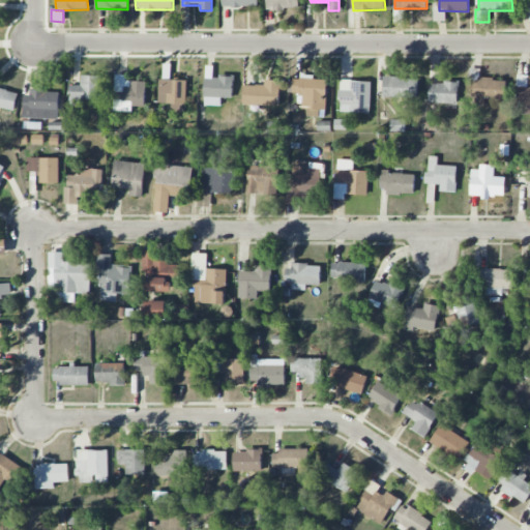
[(221,106),(221,97),(233,98),(233,77),(212,76),(213,70),(205,70),(204,106),(221,106)]
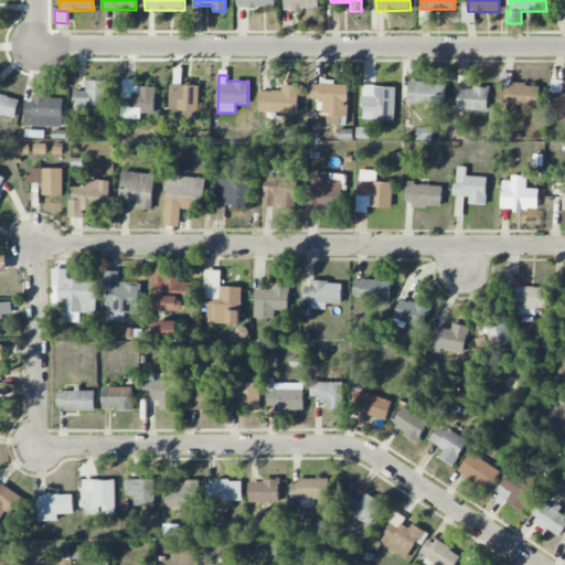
[(516,105),(539,106),(541,85),(510,83),(510,80),(503,78),(501,112),(516,113),(516,105)]
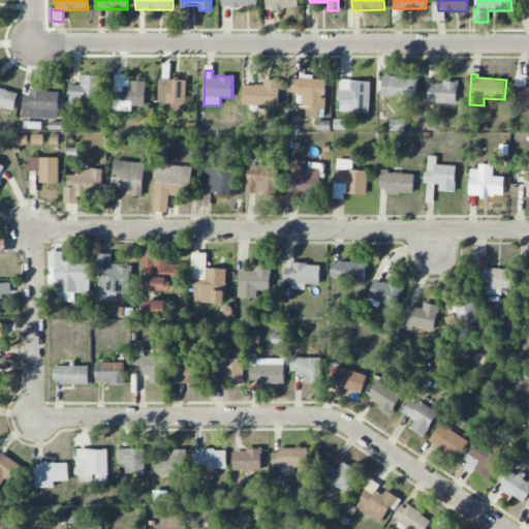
[(101,75),(81,74),(81,85),(69,85),(69,100),(101,101),(101,75)]
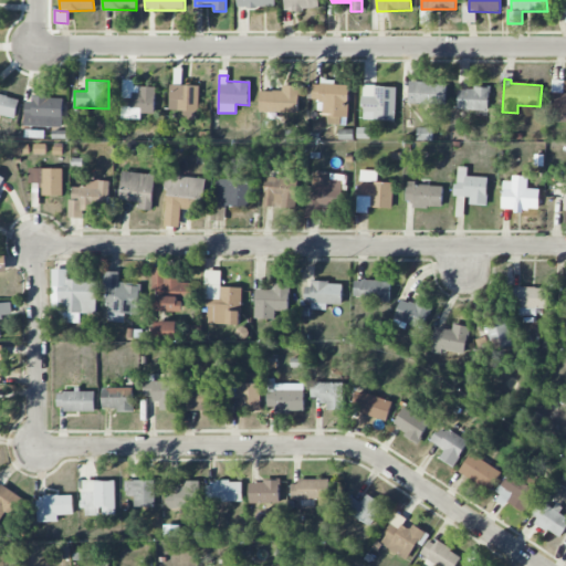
[(155,114),(156,87),(134,86),(134,81),(123,80),(122,117),(142,118),(142,114),(155,114)]
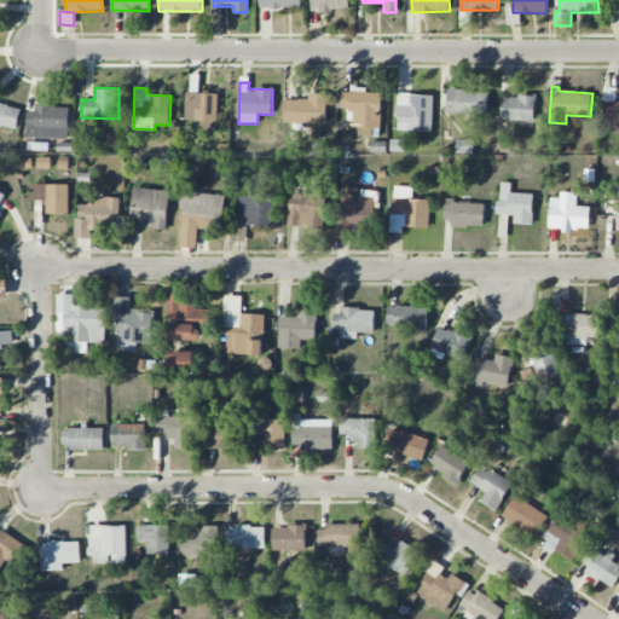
[(353,109),(353,127),(364,127),(364,131),(381,132),(382,92),(342,91),(341,109),(353,109)]
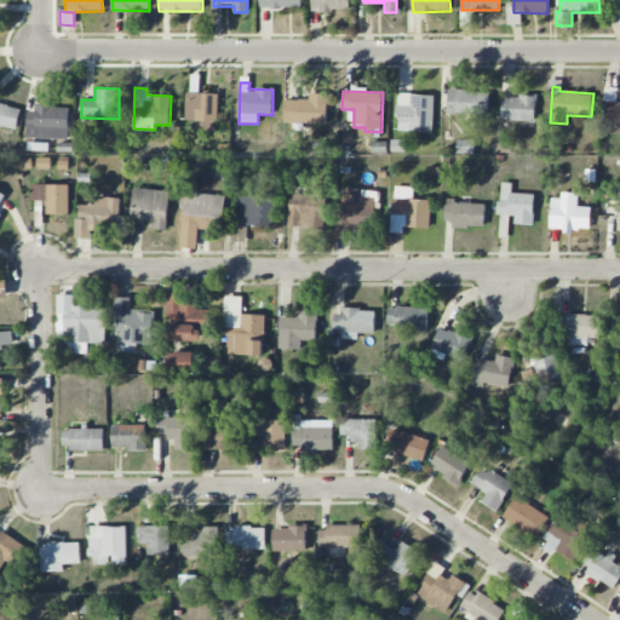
[(489,92),(447,91),(447,113),(489,114),(489,92)]
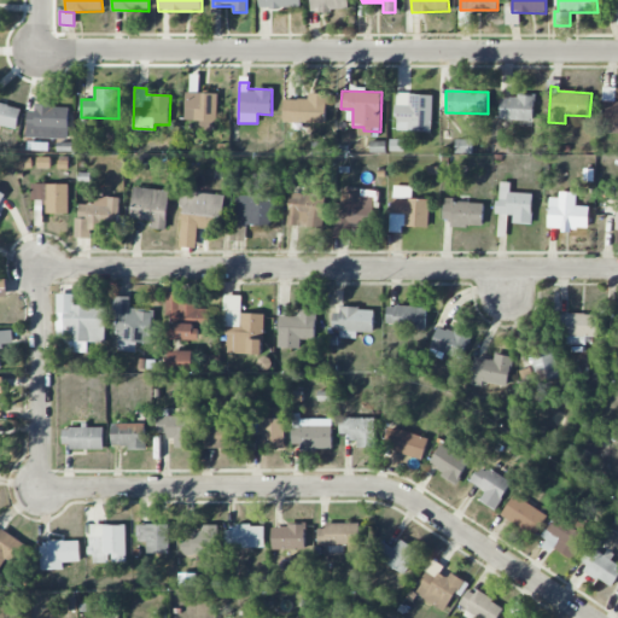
[(217,121),(217,93),(186,92),(185,120),(217,121)]
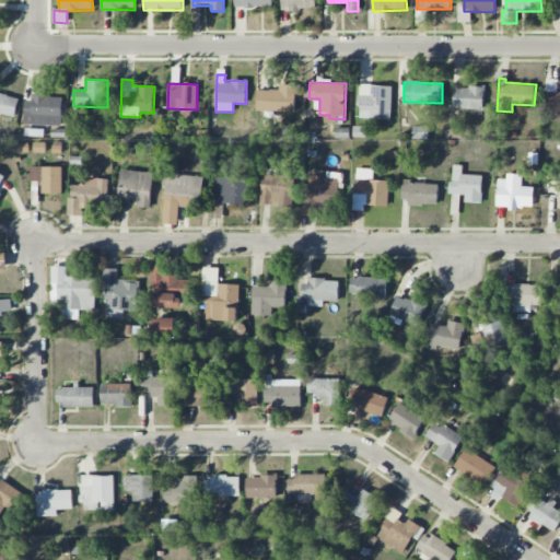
[(279,91),(257,90),(256,111),(295,113),(296,84),(280,84),(279,91)]
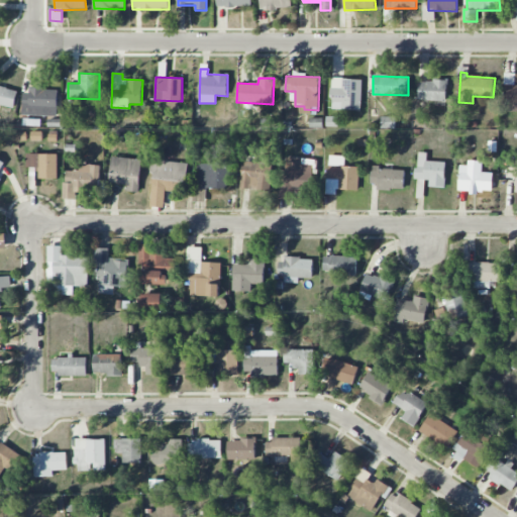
[(362,110),(363,80),(332,79),(331,109),(362,110)]
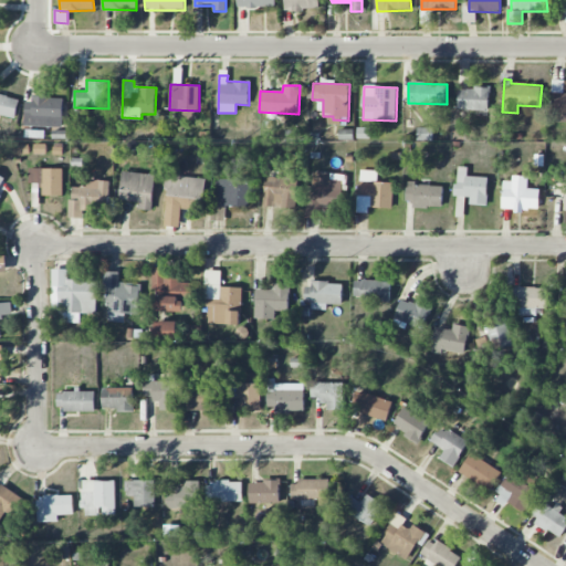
[(490,88),(459,87),(459,109),(489,111),(490,88)]
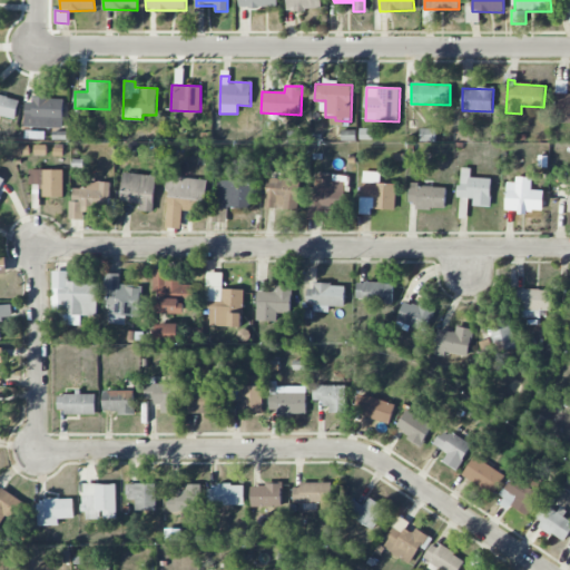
[(569,94),(557,94),(557,123),(569,123),(569,94)]
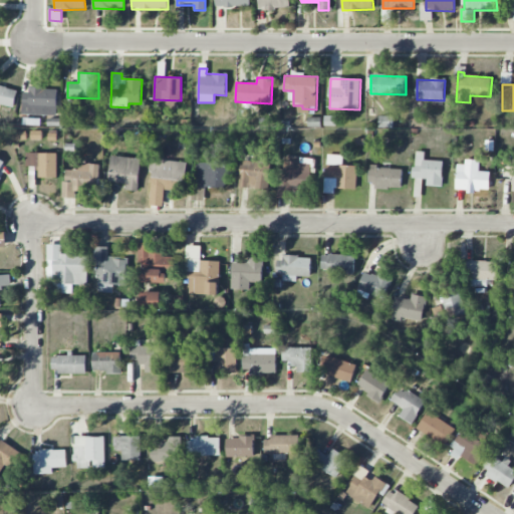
[(17,90),(0,85),(0,104),(13,107),(17,90)]
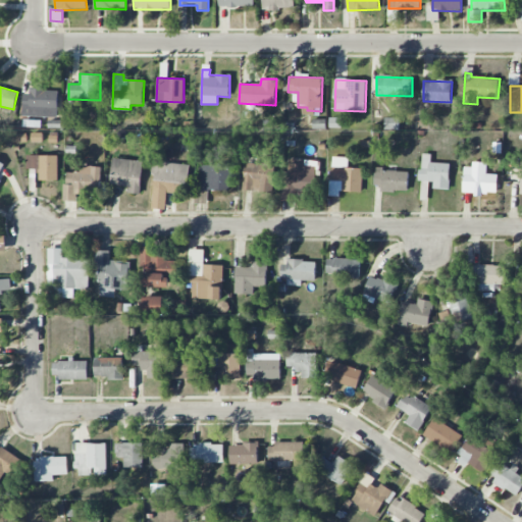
[(58,91),(23,90),(22,116),(57,117),(58,91)]
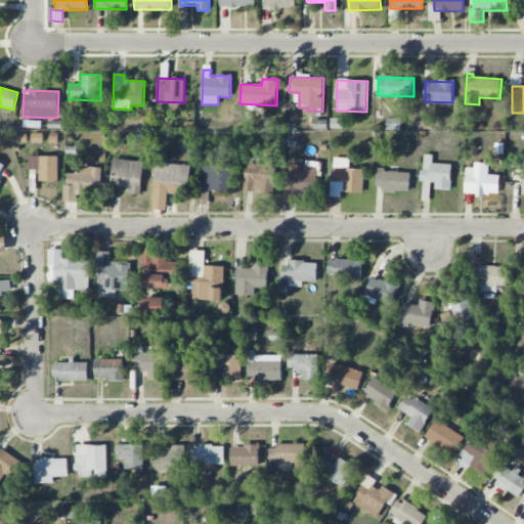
[(451,165),(433,164),(433,155),(423,155),(422,181),(435,182),(435,189),(450,189),(451,165)]
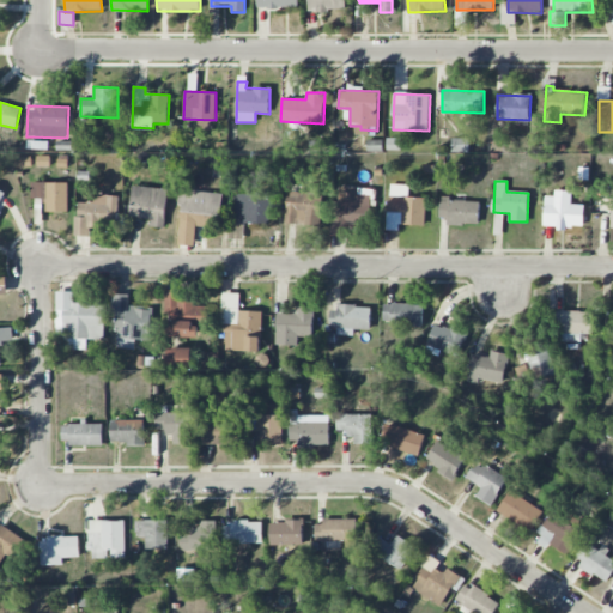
[(68,182),(31,182),(31,198),(46,198),(44,212),(68,212),(68,182)]
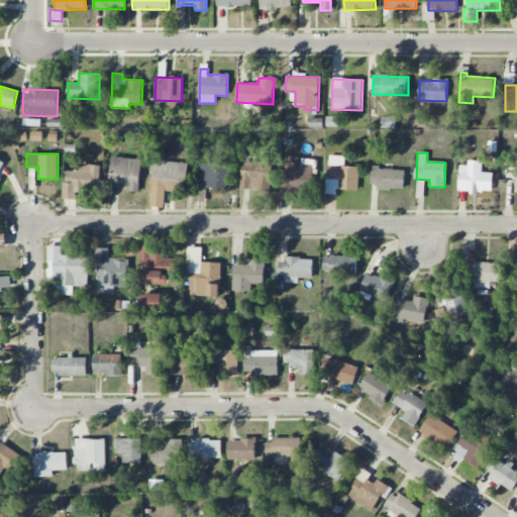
[(358,190),(358,167),(344,167),(344,157),(328,156),(327,194),(336,194),(336,190),(358,190)]
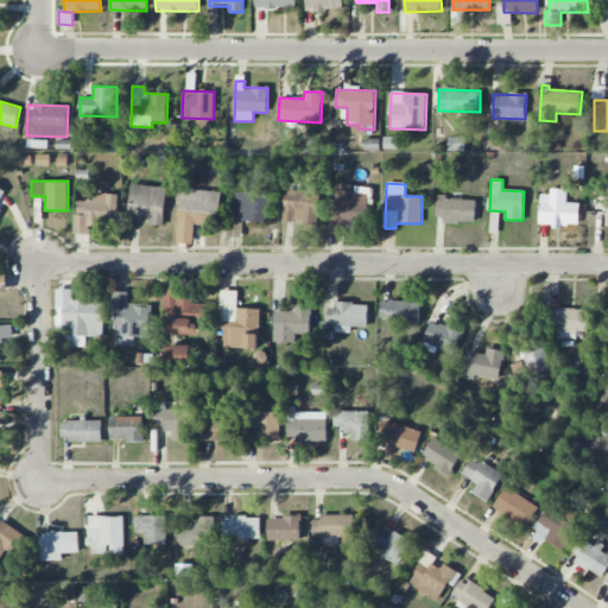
[(373,189),(336,184),(330,233),(350,235),(352,226),(365,227),(369,197),(372,197),(373,189)]
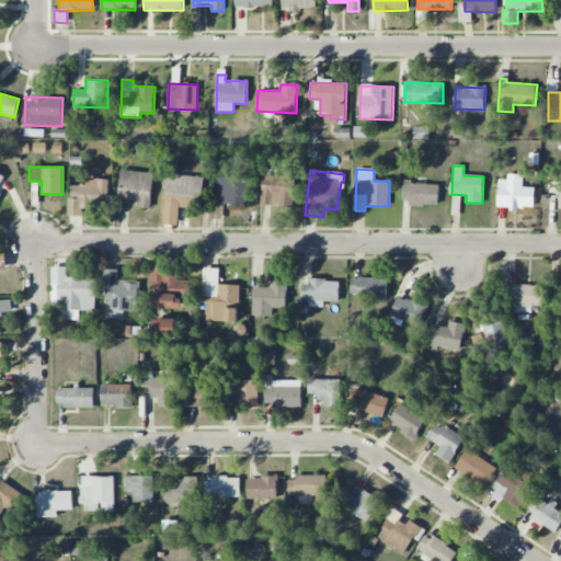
[(153,172),(122,171),(119,199),(137,201),(137,207),(151,208),(153,172)]
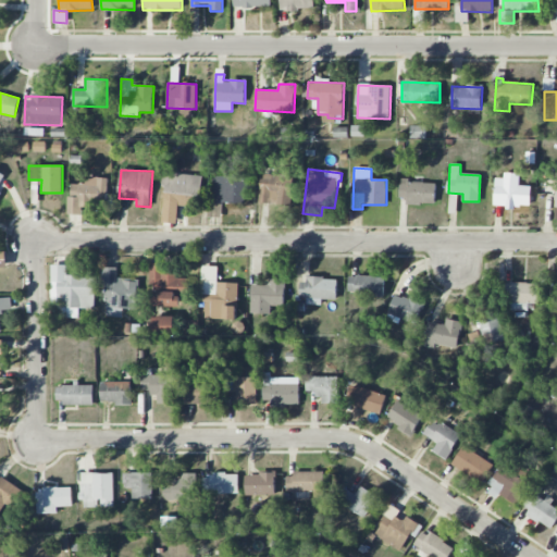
[(162,222),(177,223),(178,206),(199,207),(201,175),(165,173),(162,222)]
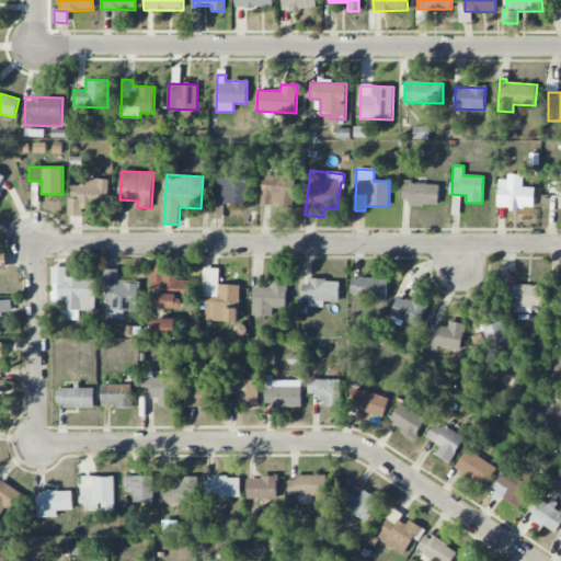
[(499,180),(497,207),(534,208),(534,187),(523,187),(524,175),(507,174),(507,180),(499,180)]
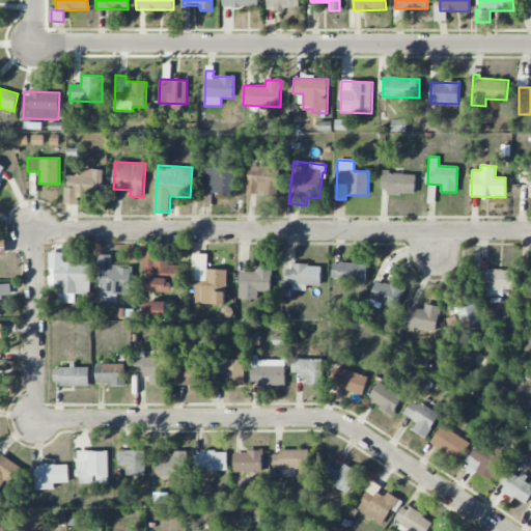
[(278,195),(279,167),(249,167),(248,194),(278,195)]
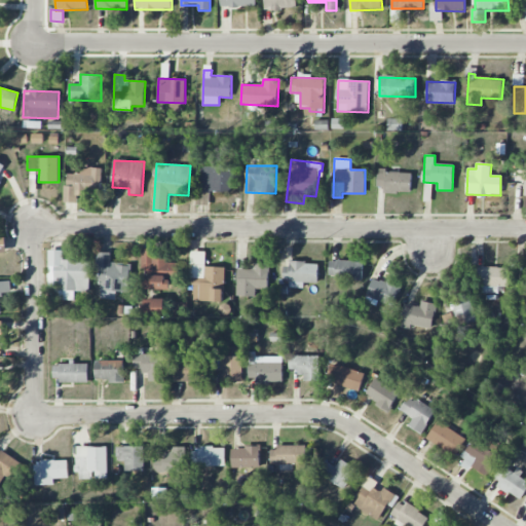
[(77,202),(77,194),(101,195),(102,167),(81,167),(81,174),(65,174),(64,202),(77,202)]
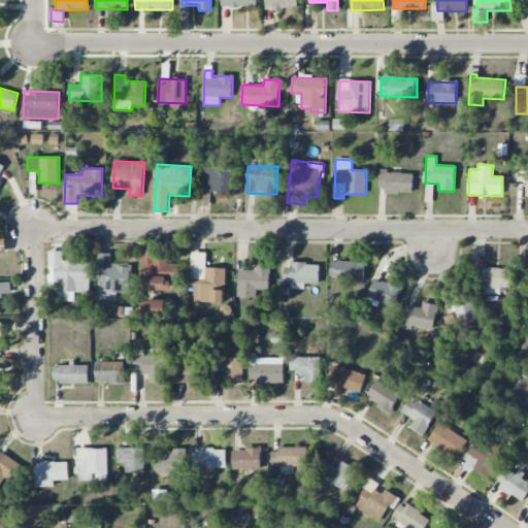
[(240,169),(201,168),(200,192),(231,193),(232,179),(240,180),(240,169)]
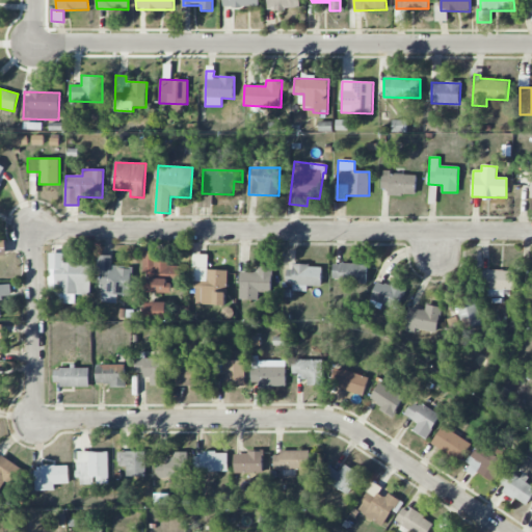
[(381,189),(388,189),(388,194),(416,195),(417,174),(382,173),(381,189)]
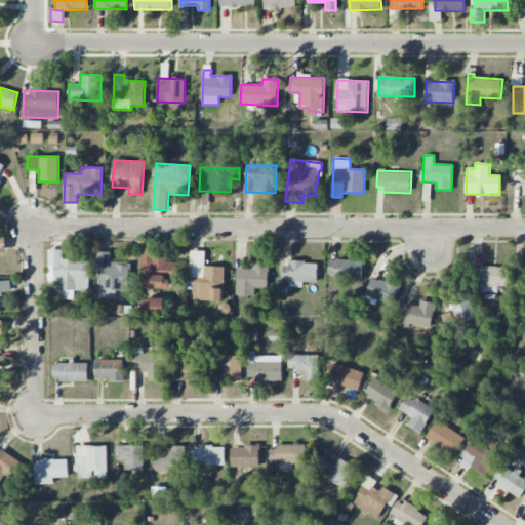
[(89,291),(89,260),(63,259),(63,250),(48,249),(47,288),(56,288),(56,298),(74,299),(74,290),(89,291)]
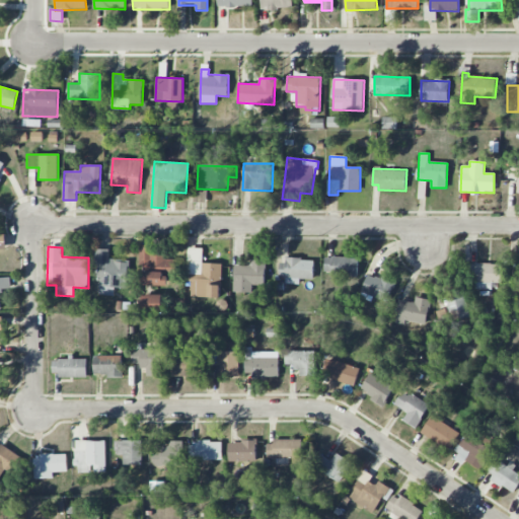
[(177,260),(164,258),(165,247),(140,246),(139,268),(177,269),(177,260)]
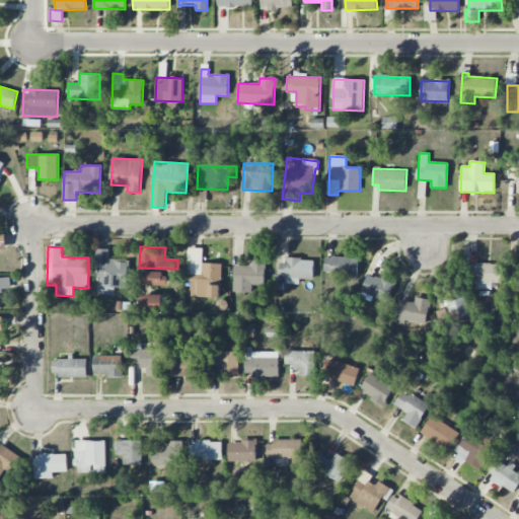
[(190,297),(221,298),(222,264),(203,263),(203,248),(188,247),(187,275),(191,275),(190,297)]
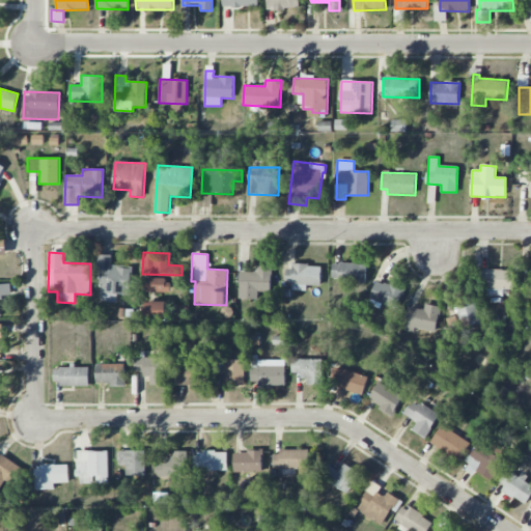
[(130,295),(131,268),(112,267),(112,255),(100,255),(98,302),(116,302),(117,295),(130,295)]
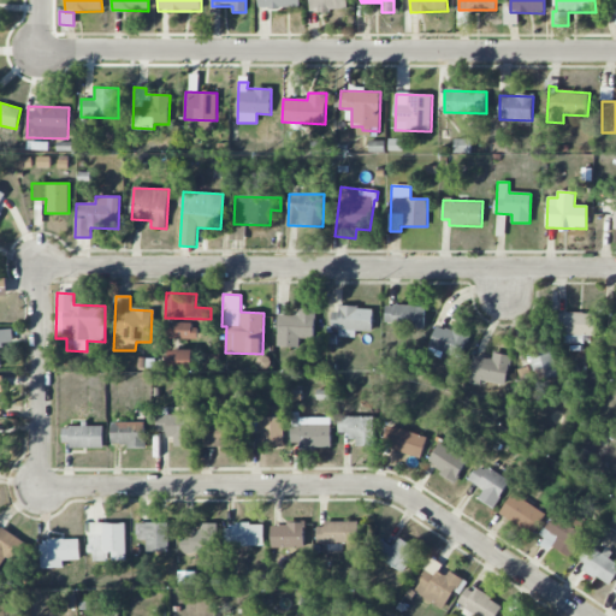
[(386,304),(385,326),(425,327),(426,307),(386,304)]
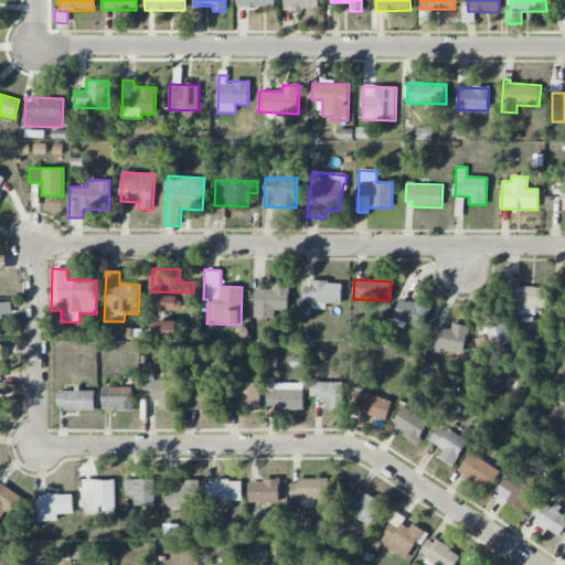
[(304,301),(310,301),(310,309),(326,309),(326,304),(341,304),(342,284),(305,281),(304,301)]
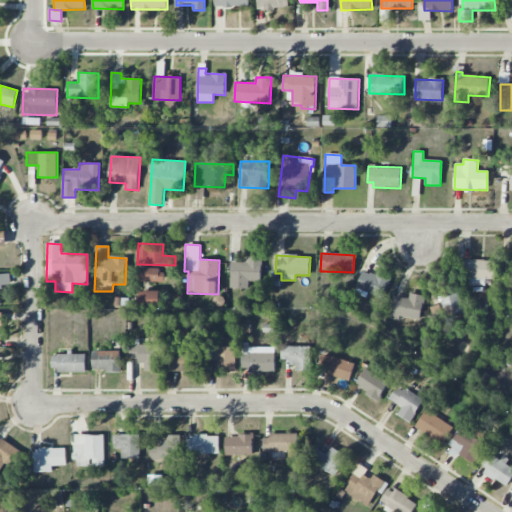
[(231,262),(230,288),(249,289),(249,281),(262,281),(262,256),(246,256),(246,262),(231,262)]
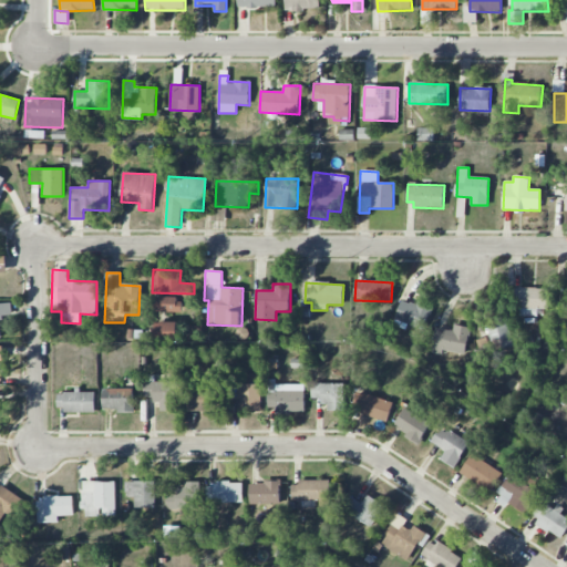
[(537,317),(537,309),(548,310),(549,289),(513,288),(513,307),(519,307),(518,316),(537,317)]
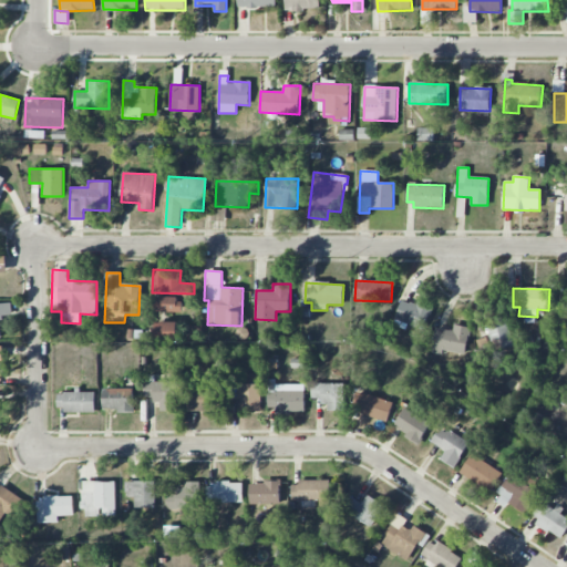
[(156,298),(156,312),(184,312),(184,299),(156,298)]
